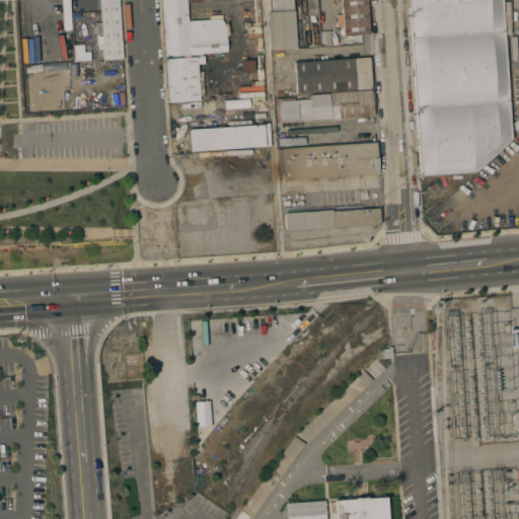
[(68,0),(69,30),(62,30),(60,0),(68,0)]
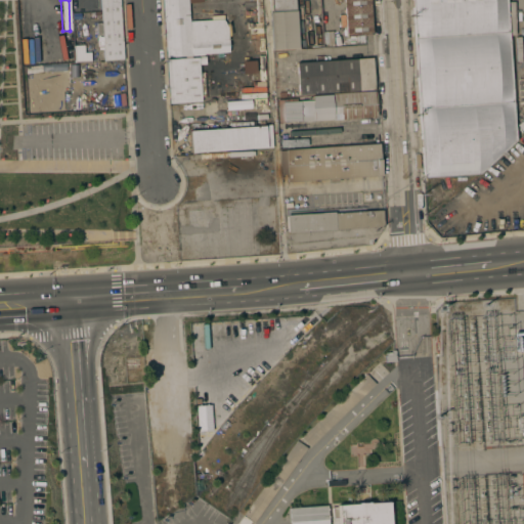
[(118,0),(122,59),(103,60),(99,0),(118,0)]
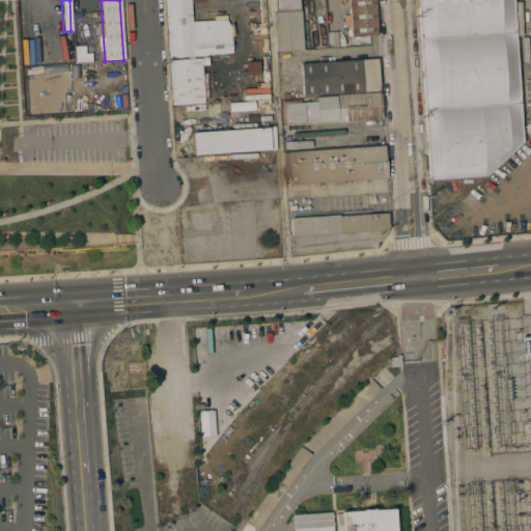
[(204,0),(205,10),(192,10),(192,21),(226,19),(230,28),(232,52),(194,55),(194,56),(168,57),(164,0),(204,0)]
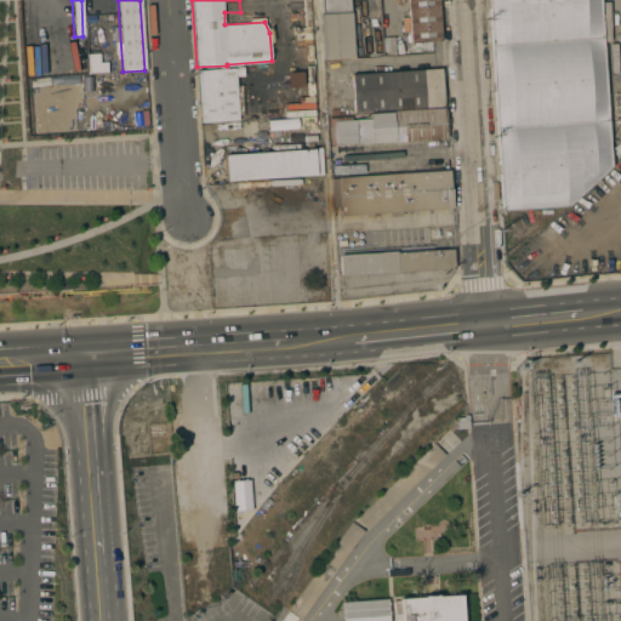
[(322,0),(351,0),(354,57),(325,60),(322,0)]
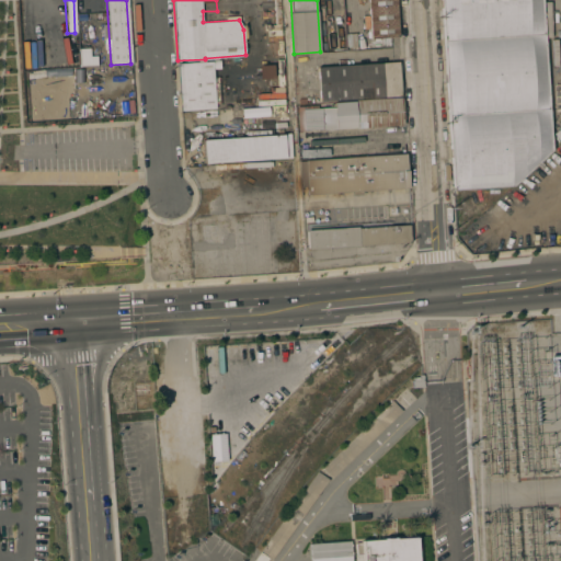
[(368,0),(396,0),(399,36),(371,38),(368,0)]
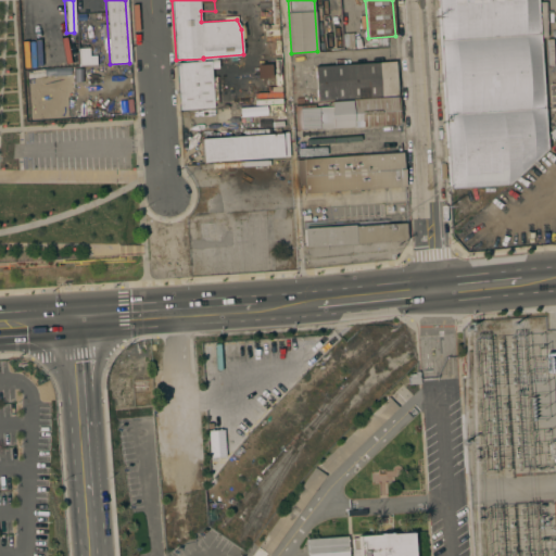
[(439,0),(536,0),(547,149),(508,184),(451,188),(439,0)]
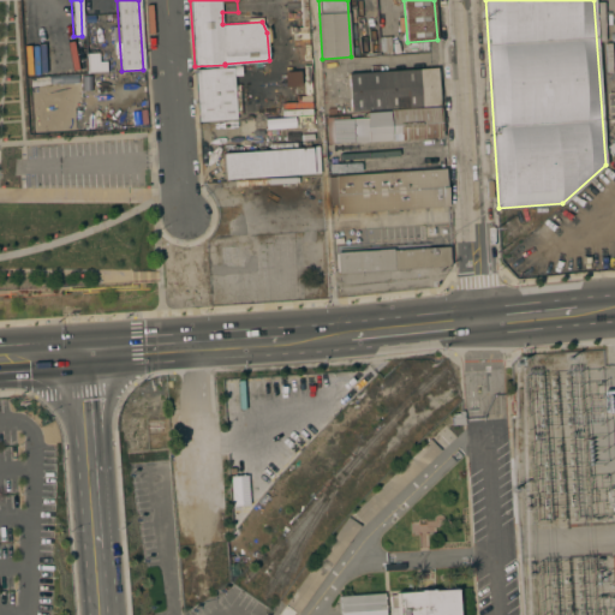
[(87,54),(96,53),(96,63),(105,61),(105,70),(87,71),(87,54)]
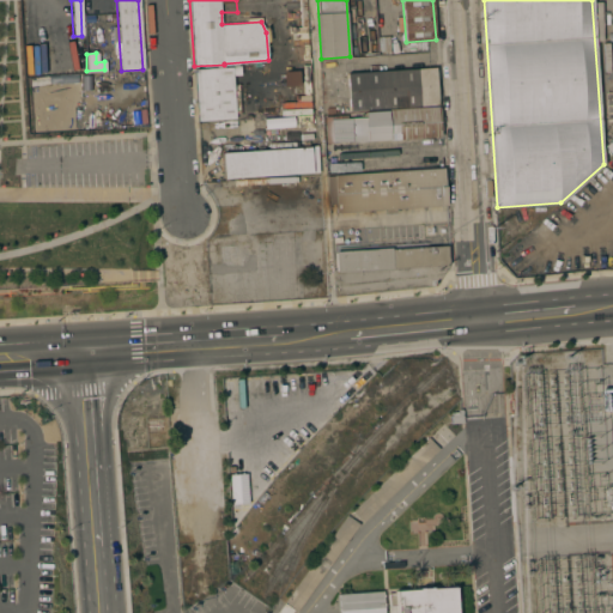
[(232,67),(232,66),(241,65),(241,74),(232,76),(236,119),(198,121),(194,70),(196,70),(232,67)]
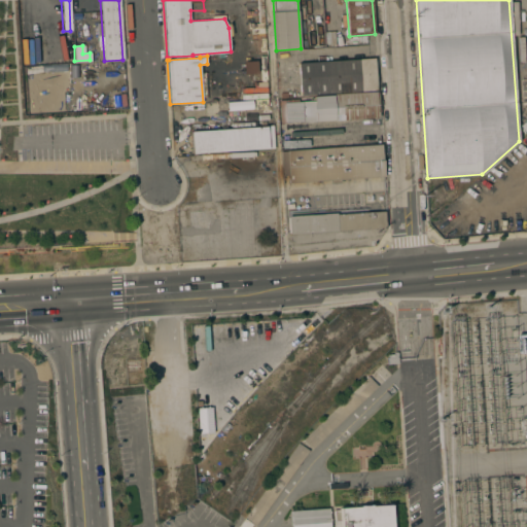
[(375,58),(377,90),(301,95),(299,63),(375,58)]
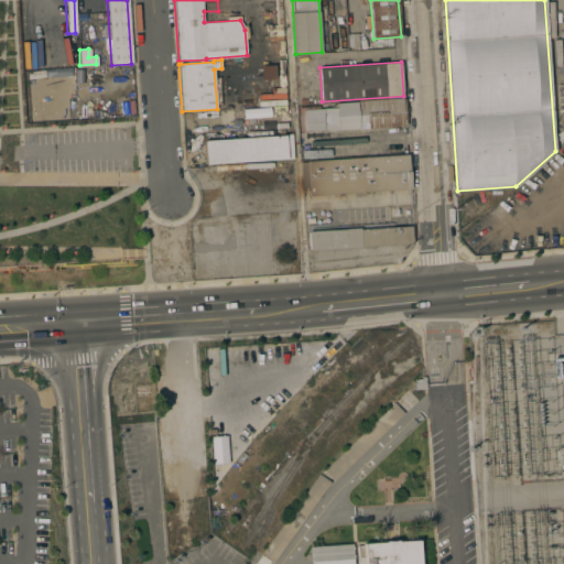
[(260,79),(274,78),(273,66),(260,67),(260,79)]
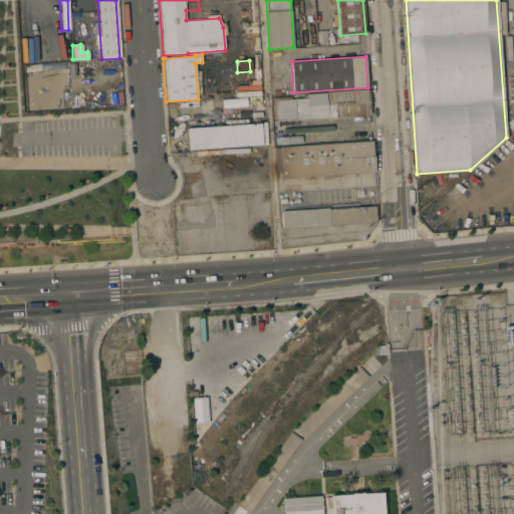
[(349,120),(322,122),(322,119),(318,119),(318,118),(318,117),(314,117),(314,118),(315,120),(308,121),(308,118),(274,120),(272,97),(291,96),(291,99),(307,98),(306,94),(306,93),(325,92),(325,91),(368,89),(368,90),(369,114),(349,115),(349,116),(349,120)]
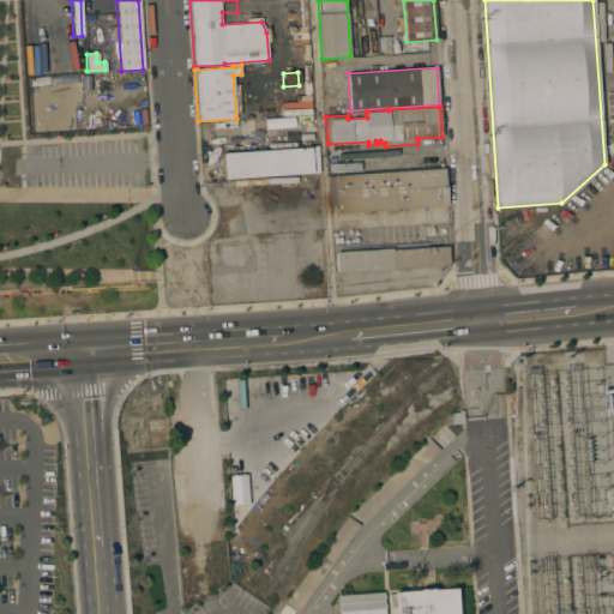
[(224,179),(222,152),(318,146),(319,173),(224,179)]
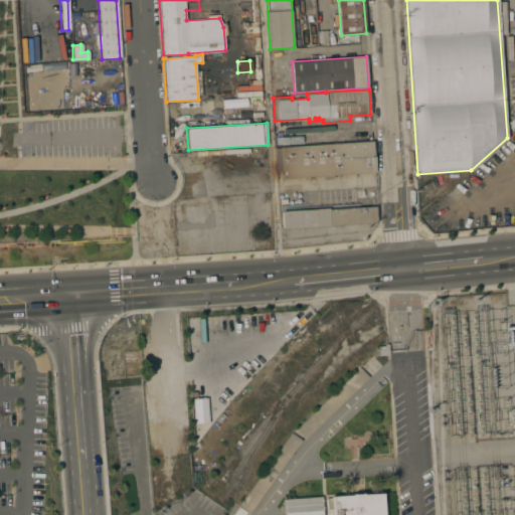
[(308,133),(309,141),(277,143),(277,135),(308,133)]
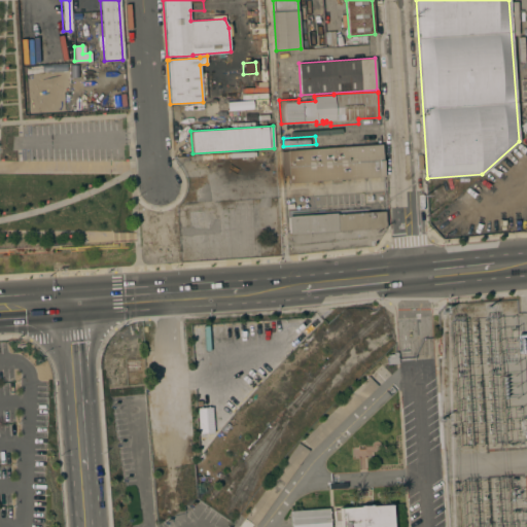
[(384,176),(341,179),(341,182),(331,183),(331,180),(289,183),(289,175),(284,175),(282,151),(382,144),(384,176)]
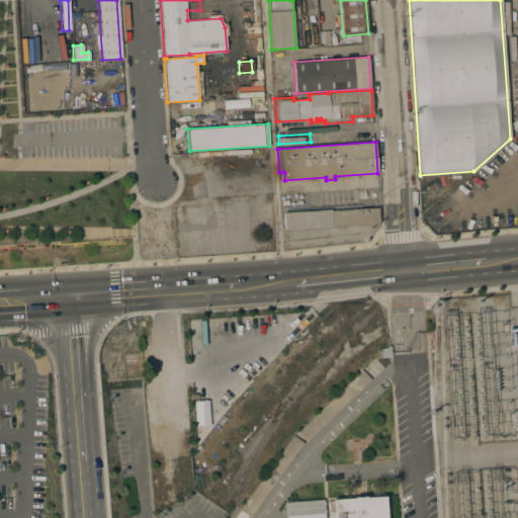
[(378,207),(379,224),(333,227),(284,230),(283,212),(331,209),(331,210),(332,210),(378,207)]
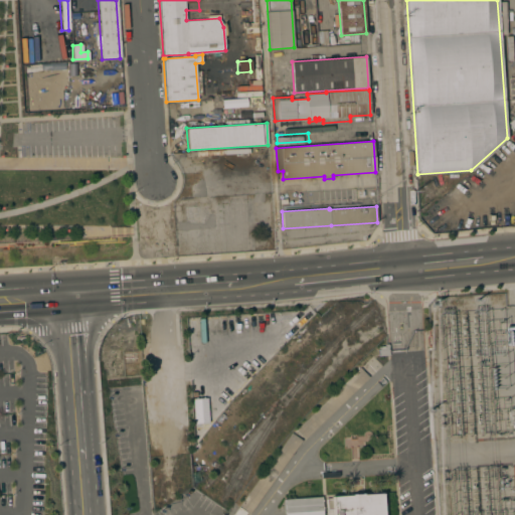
[(389,355),(379,355),(378,346),(384,346),(384,344),(388,344),(389,355)]
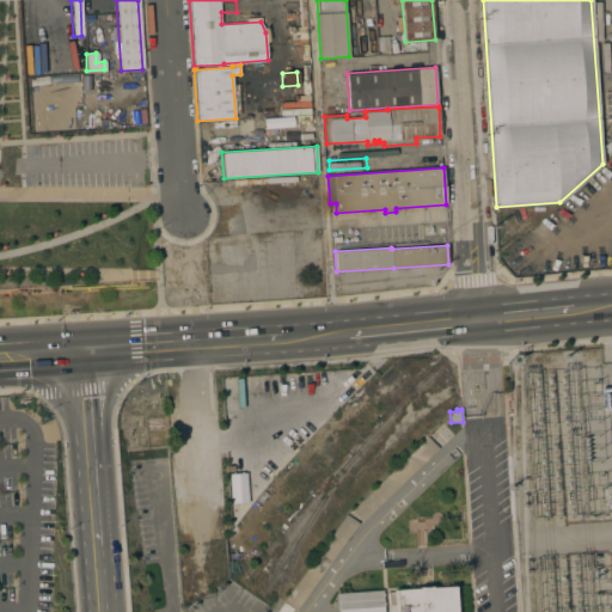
[(456,611),(396,611),(396,605),(389,605),(387,593),(395,592),(395,591),(417,588),(417,587),(421,587),(421,588),(428,587),(432,587),(432,588),(453,586),(456,611)]
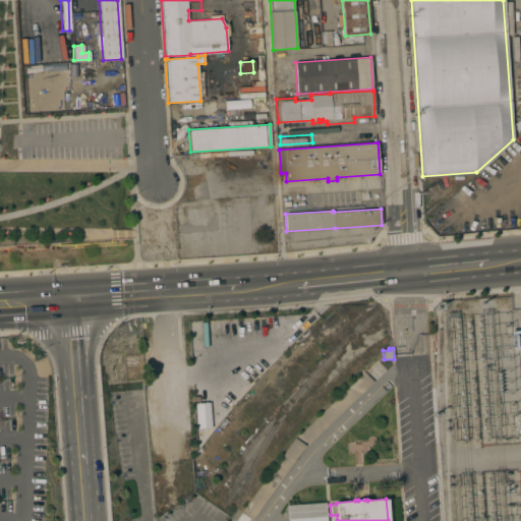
[(287,504),(287,520),(311,520),(312,520),(325,519),(325,503),(287,504)]
